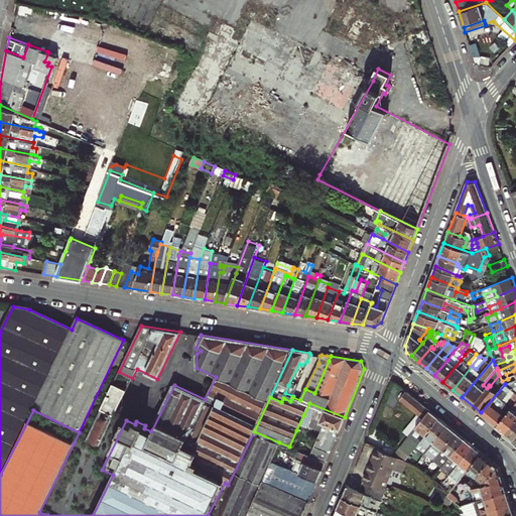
[(505,384),(511,389),(515,387),(515,380),(508,384),(507,379),(502,381),(505,384)]
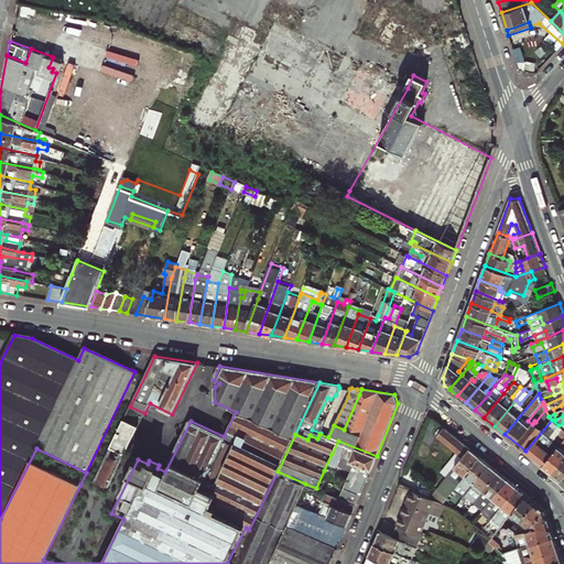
[(138,427),(123,420),(96,477),(95,480),(108,487),(138,427)]
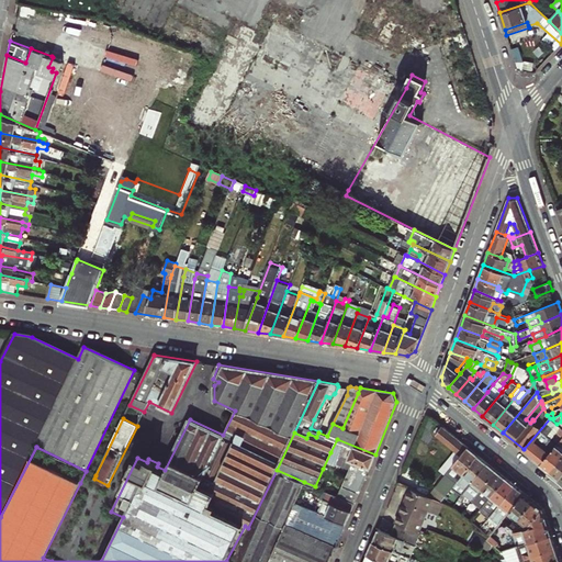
[(541,463),(551,452),(543,447),(546,445),(547,445),(552,439),(549,436),(558,425),(557,424),(550,418),(524,449),(541,463)]
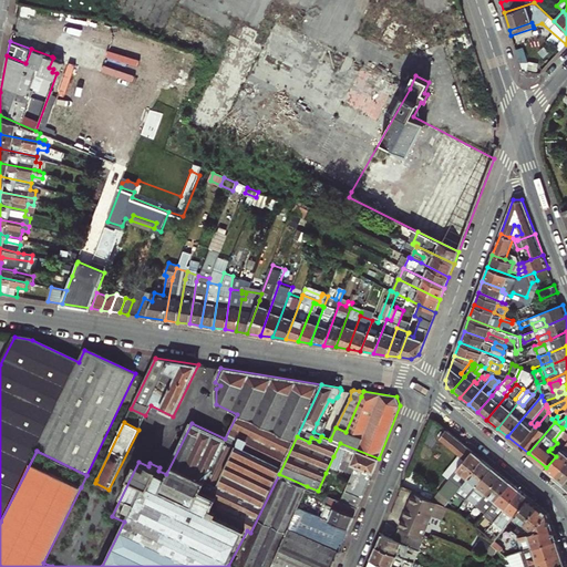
[(326,428),(317,423),(313,432),(322,435),(326,428)]
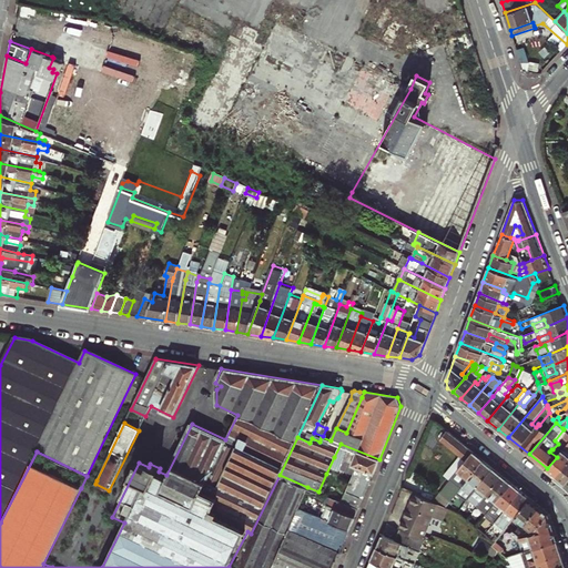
[(439,439),(460,457),(465,460),(450,479),(433,501),(437,504),(445,507),(457,493),(463,486),(484,459),(447,430),(439,439)]
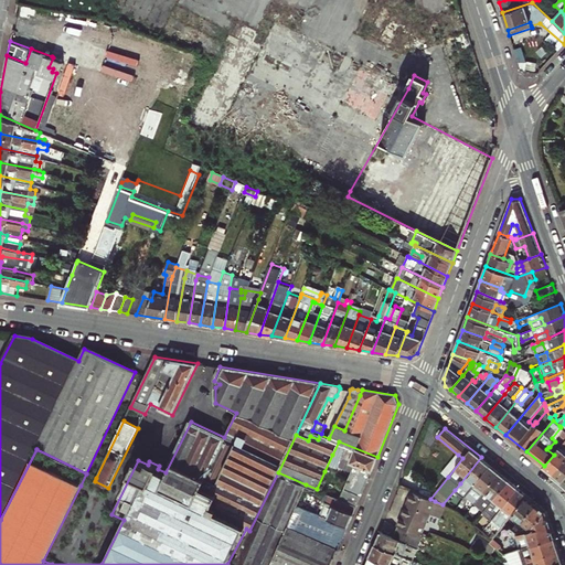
[(554,473),(564,460),(564,440),(554,455),(544,466),(554,473)]
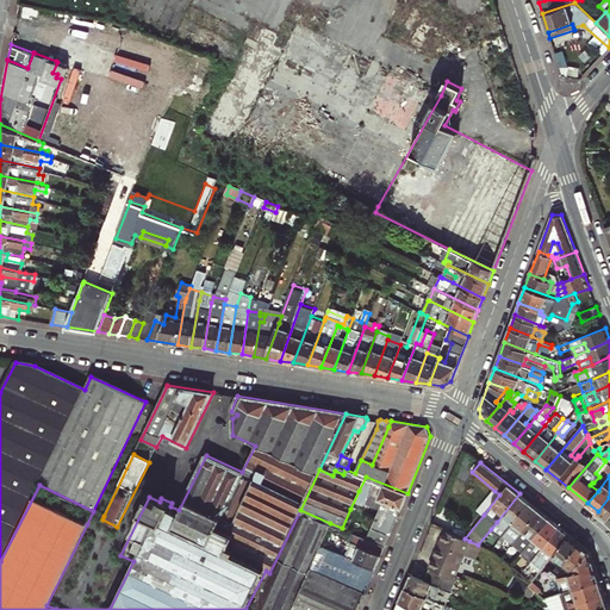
[(366,477),(359,491),(383,500),(380,505),(371,528),(391,536),(408,493),(366,477)]
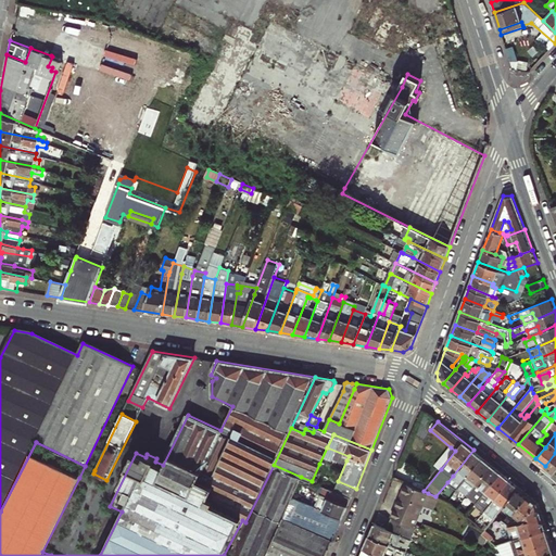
[(455,451),(451,447),(437,466),(441,469),(455,451)]
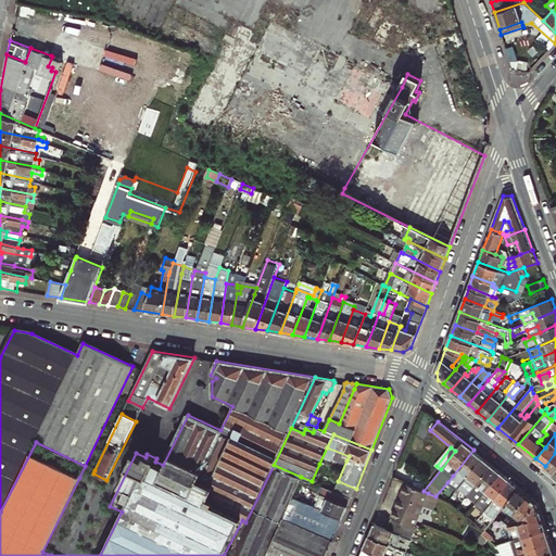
[(456,490),(458,489),(483,457),(474,450),(453,476),(456,479),(452,485),(456,490)]
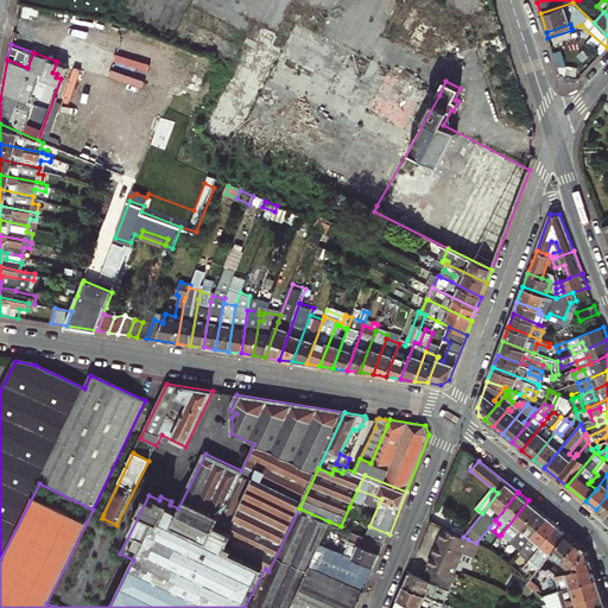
[(607,519),(607,517),(607,495),(596,510),(607,519)]
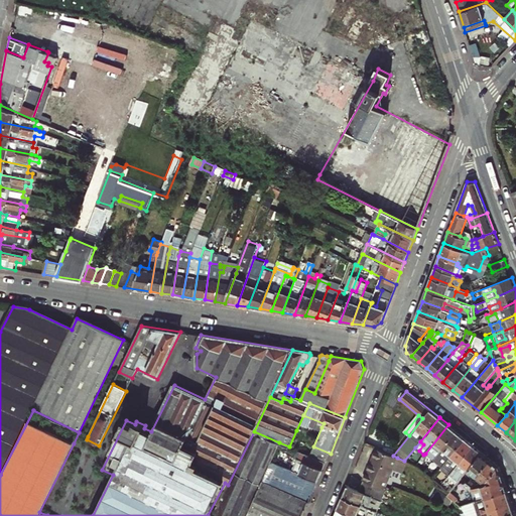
[(448,424),(425,454),(433,460),(457,431),(448,424)]
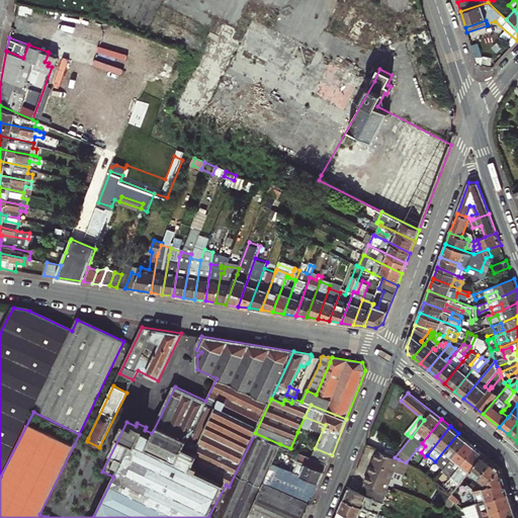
[(229,487),(213,517),(304,517),(311,504),(259,482),(280,444),(255,433),(229,487)]
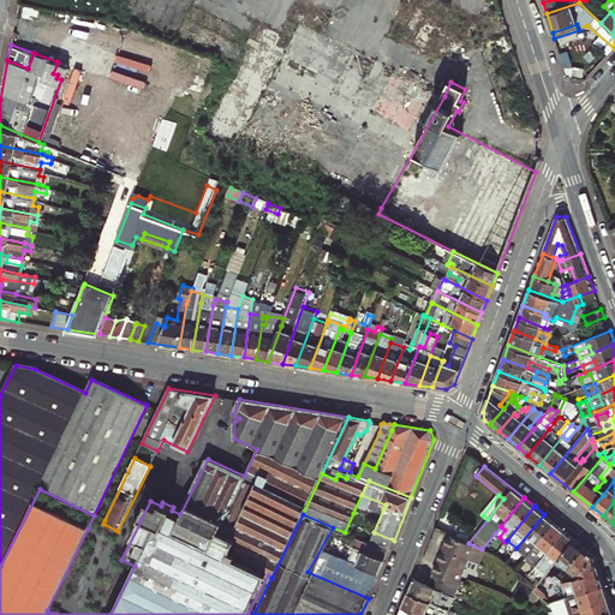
[(517,548),(527,556),(555,523),(544,514),(517,548)]
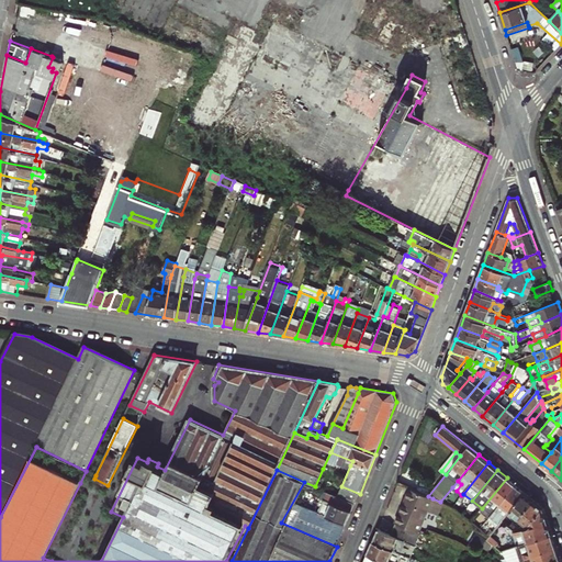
[(496,501),(501,504),(516,485),(507,478),(482,508),(486,512),(496,501)]
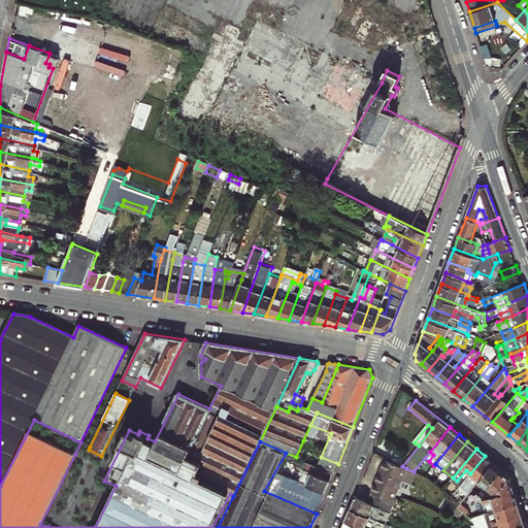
[(433,455),(430,452),(425,458),(429,461),(433,455)]
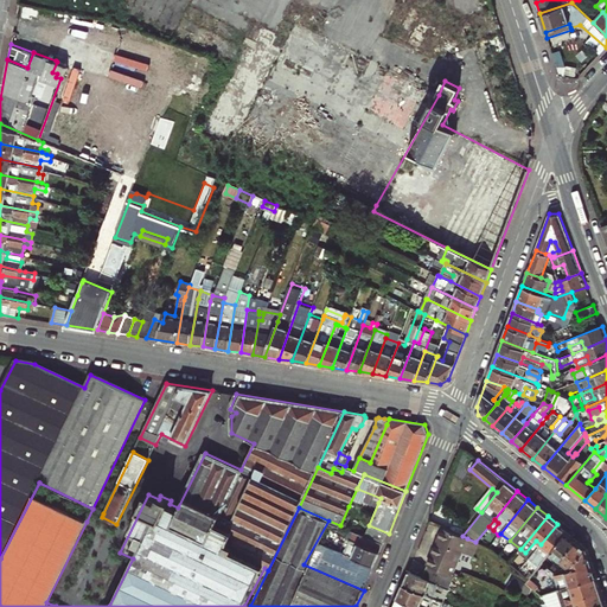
[(557,524),(541,544),(530,557),(536,562),(545,549),(551,554),(551,553),(568,534),(557,524)]
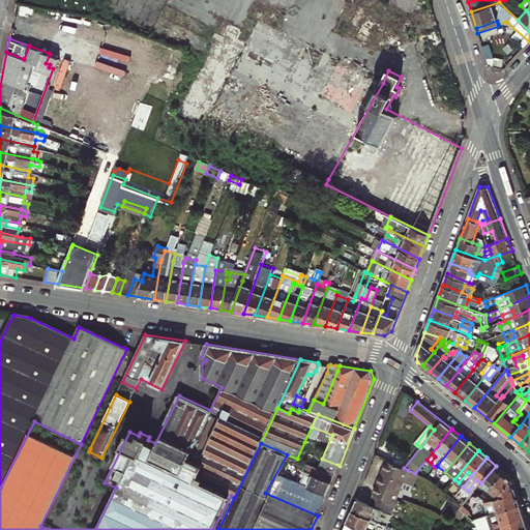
[(322,459),(318,468),(335,475),(340,466),(322,459)]
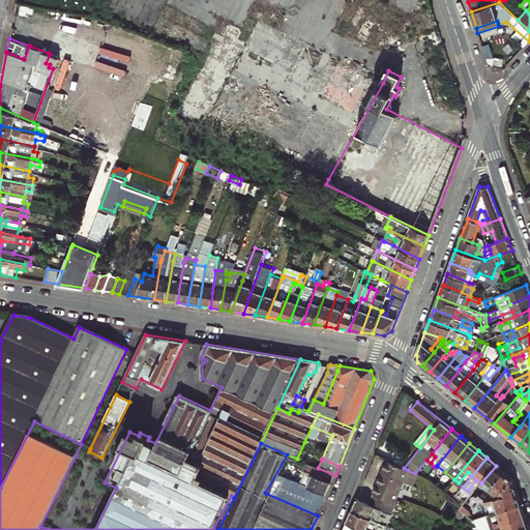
[(394,502),(408,470),(404,468),(387,461),(373,493),(394,502)]
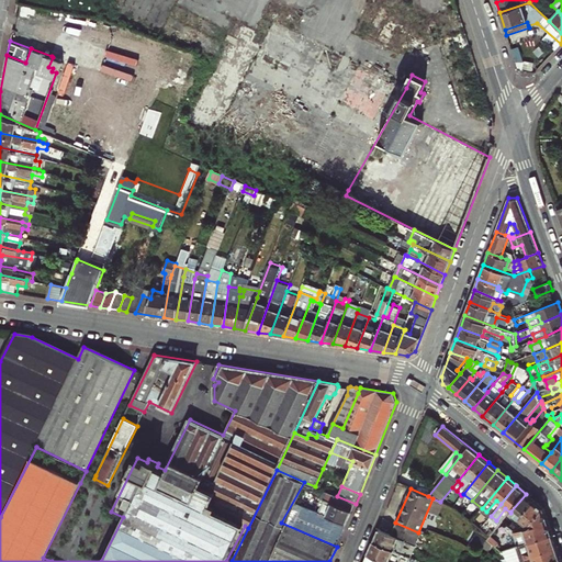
[(347,525),(356,504),(337,496),(328,493),(326,498),(322,497),(318,504),(322,505),(318,512),(324,515),(322,519),(333,525),(335,519),(347,525)]
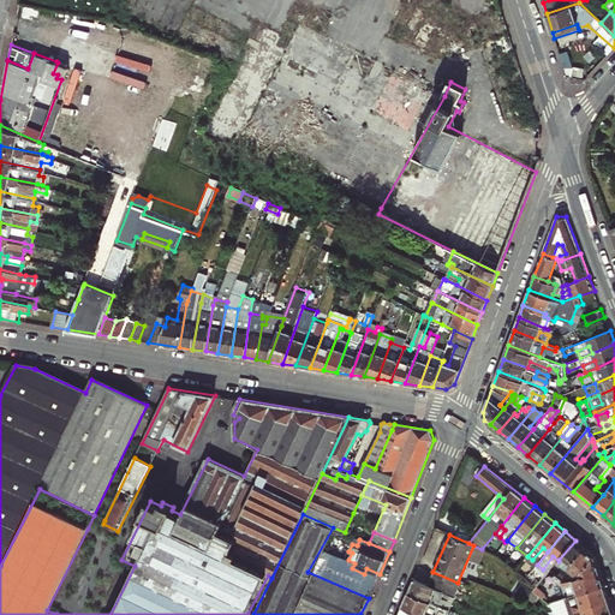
[(585,548),(575,541),(559,560),(567,566),(568,567),(585,548)]
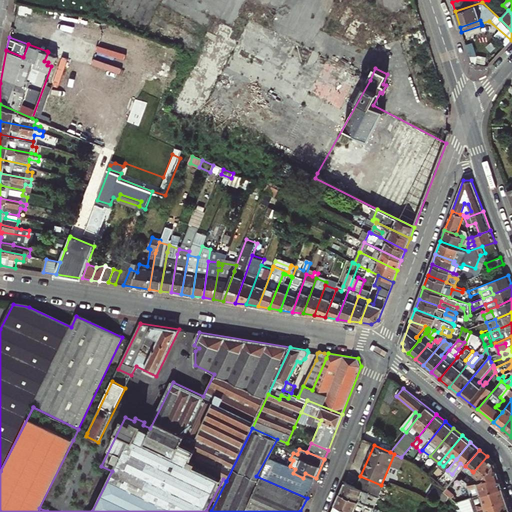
[(443,466),(439,463),(434,468),(443,475),(447,470),(456,459),(452,456),(443,466)]
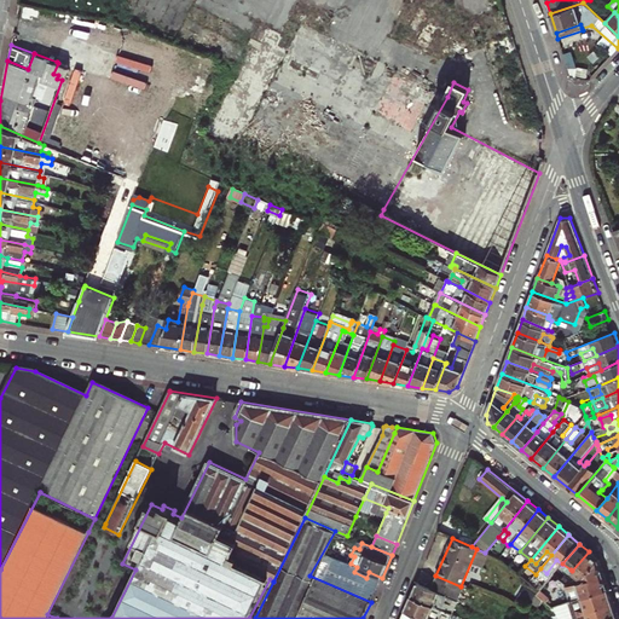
[(589,551),(572,571),(582,578),(584,578),(599,560),(589,551)]
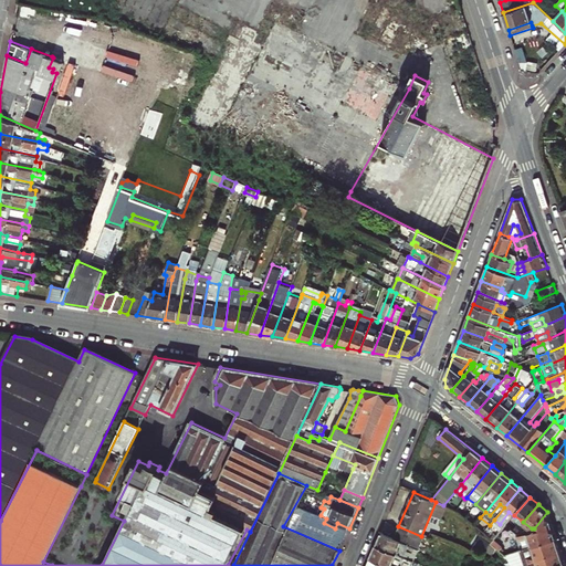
[(534,528),(532,528),(533,531),(517,536),(520,543),(500,551),(505,555),(509,554),(522,549),(556,538),(547,512),(534,528)]
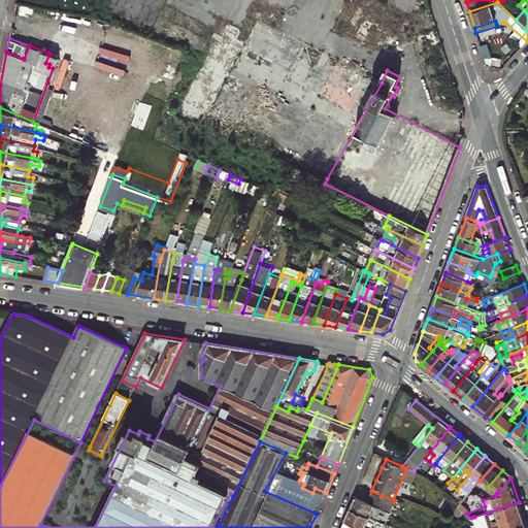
[(472,489),(480,482),(474,477),(466,489),(470,492),(472,489)]
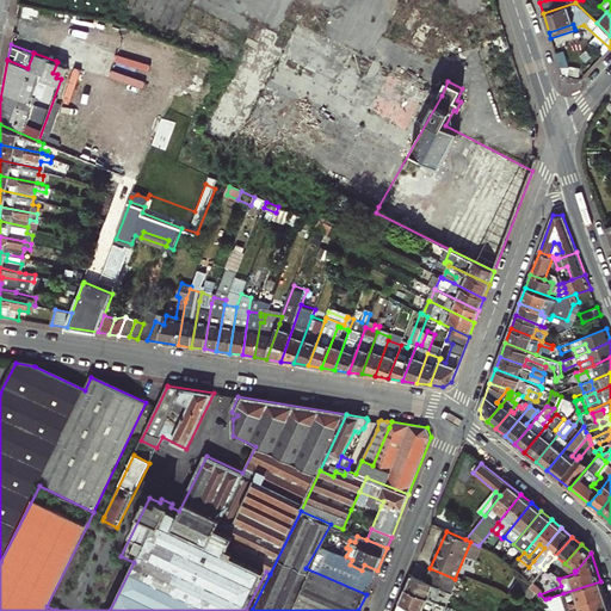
[(530,587),(539,594),(556,574),(554,573),(551,571),(547,566),(544,569),(532,584),(530,587)]
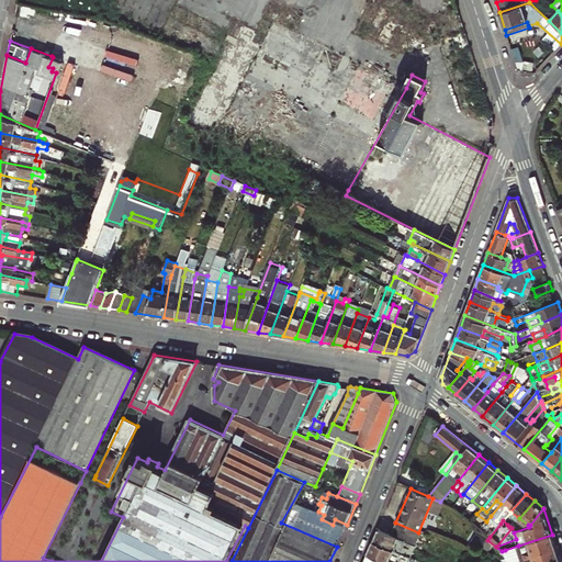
[(373,541),(411,557),(420,534),(395,525),(391,535),(378,529),(373,541)]
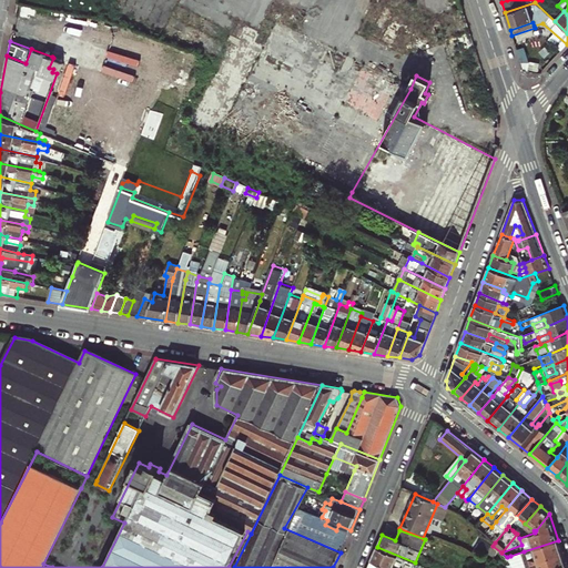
[(553,567),(566,564),(558,540),(524,551),(510,556),(513,567),(553,567)]
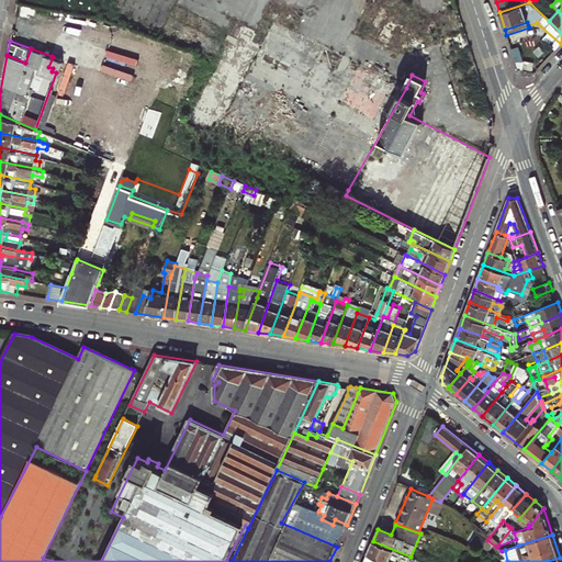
[(385,561),(407,561),(411,557),(373,541),(368,554),(385,561)]
